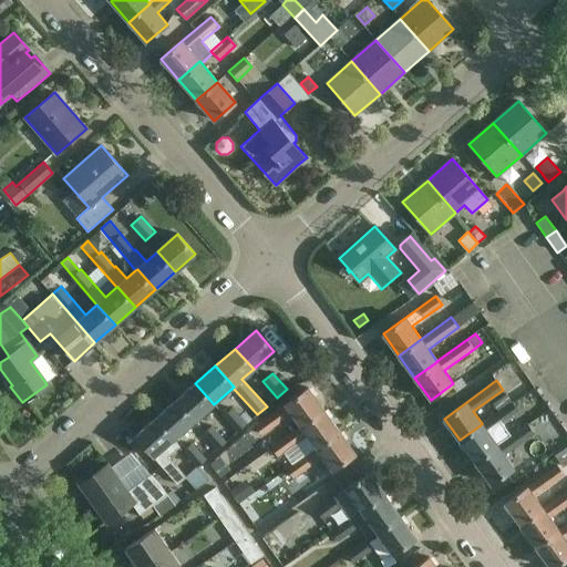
[(521,382),(505,394),(506,394),(493,404),(498,411),(498,412),(512,403),(527,391),(521,382)]
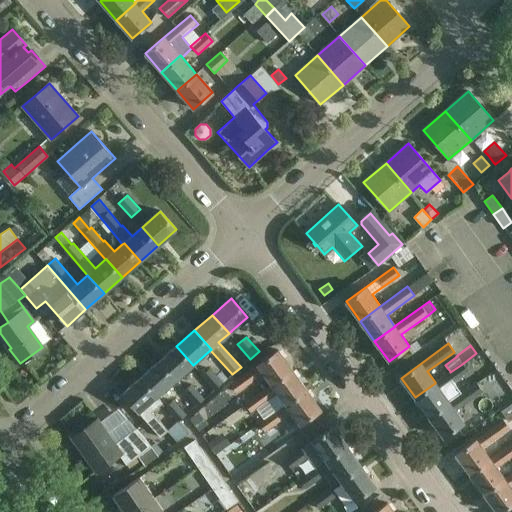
[(158,362),(174,381),(193,365),(176,346),(158,362)]
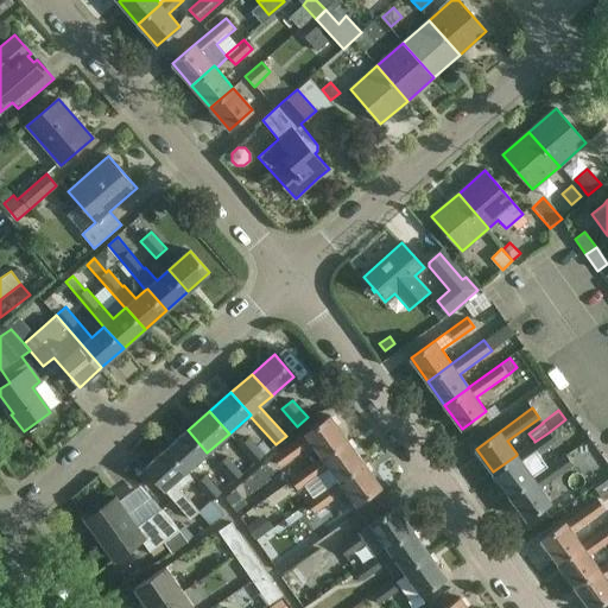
[(282,467),(314,444),(322,456),(322,457),(347,439),(330,416),(274,456),(282,467)]
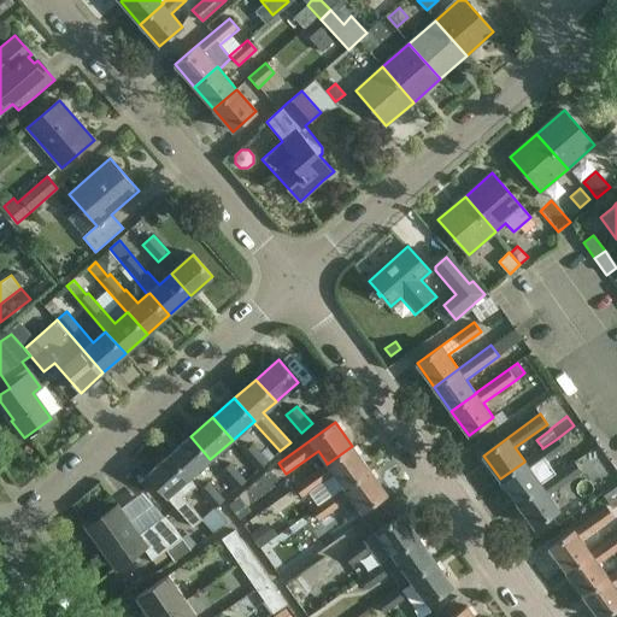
[(191,436),(169,456),(188,479),(210,459),(191,436)]
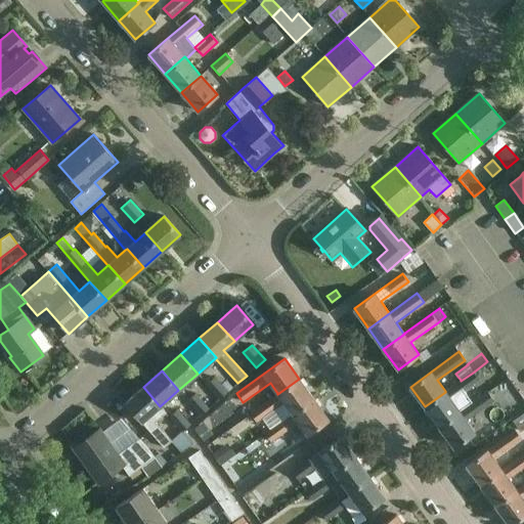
[(445,392),(425,406),(439,427),(461,412),(451,400),(479,381),(473,373),(461,381),(461,380),(445,391),(445,392)]
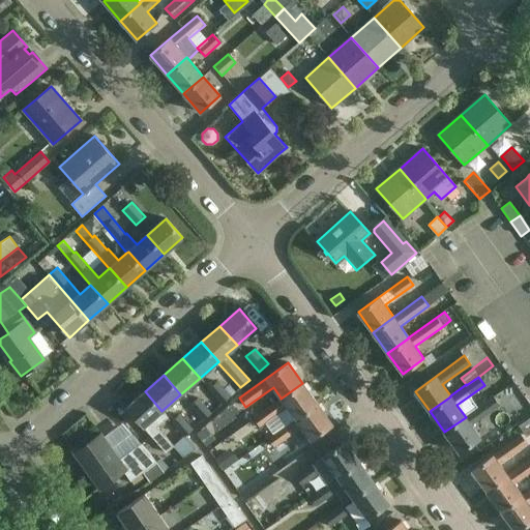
[(217,381),(208,389),(222,404),(231,395),(217,381)]
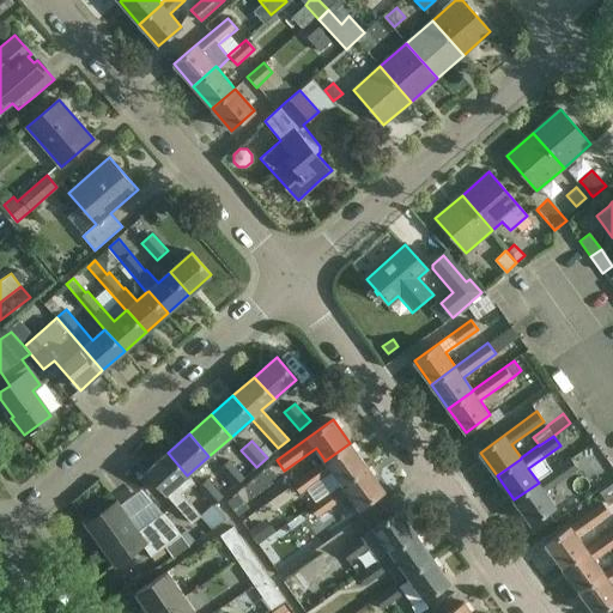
[(366,467),(350,443),(325,461),(325,460),(292,483),(301,495),(333,471),(343,485),(366,467)]
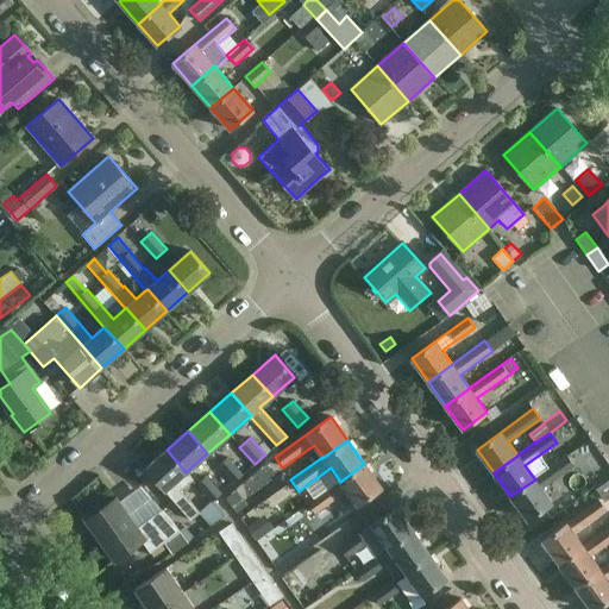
[(193,479),(186,472),(167,450),(144,469),(190,521),(199,513),(180,491),(193,479)]
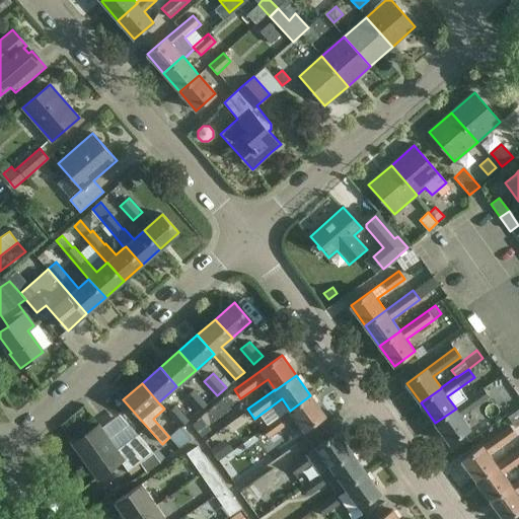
[(461,416),(472,409),(489,396),(484,388),(456,409),(435,423),(449,443),(470,428),(461,416)]
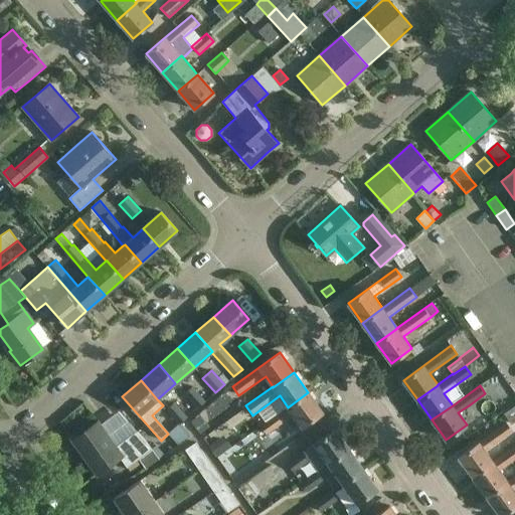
[(192,386),(184,394),(197,408),(205,400),(192,386)]
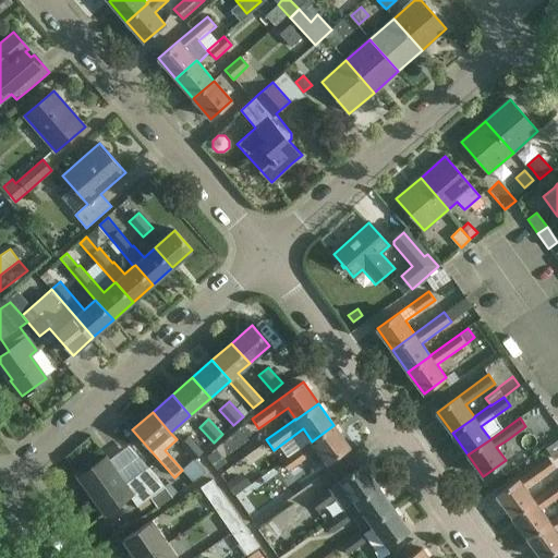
[(350,447),(334,425),(312,441),(327,463),(350,447)]
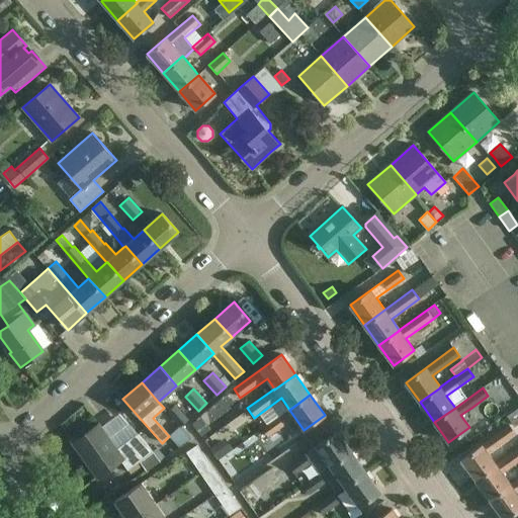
[(175,405),(167,413),(180,427),(188,419),(175,405)]
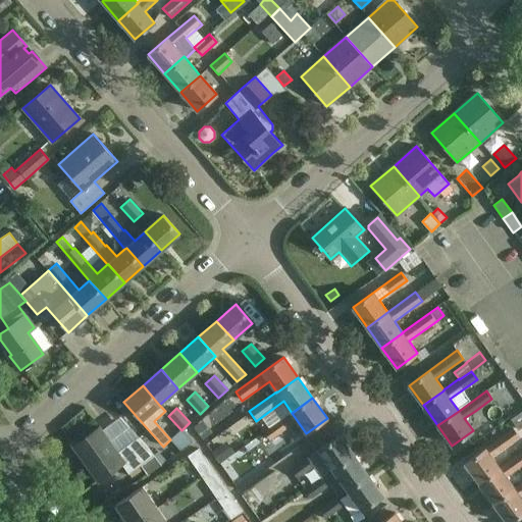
[(521,427),(521,411),(511,419),(519,430),(521,427)]
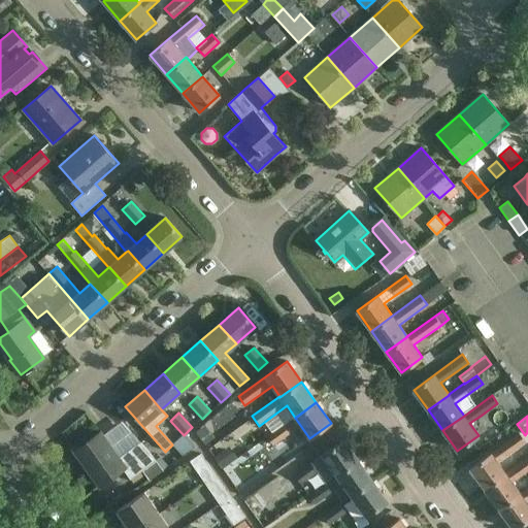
[(267,436),(273,446),(290,434),(283,424),(267,436)]
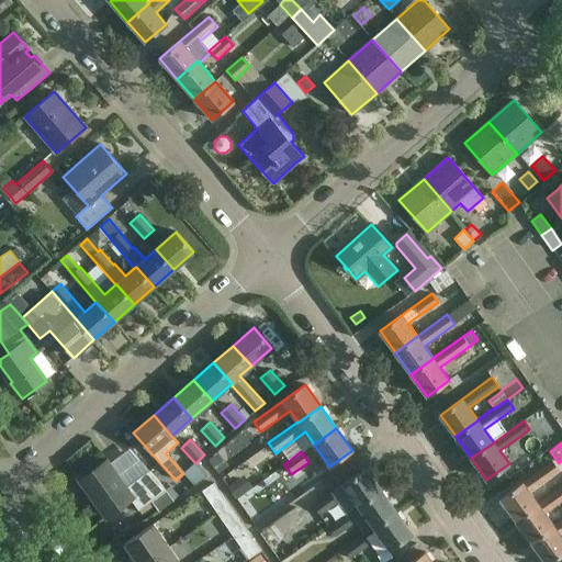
[(160,510),(166,507),(173,501),(173,499),(178,495),(170,485),(166,490),(150,470),(139,478),(141,479),(126,490),(107,461),(79,480),(105,517),(132,498),(138,508),(137,509),(138,510),(153,501),(160,510)]
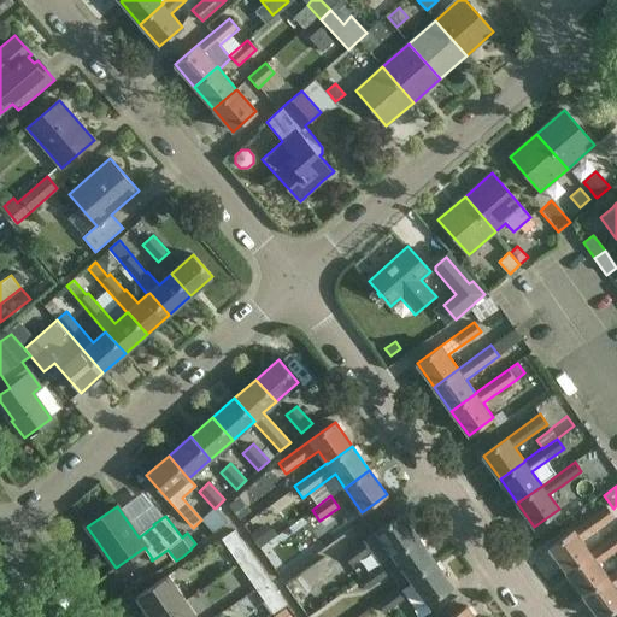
[(550,547),(566,571),(591,553),(581,540),(613,516),(606,506),(550,547)]
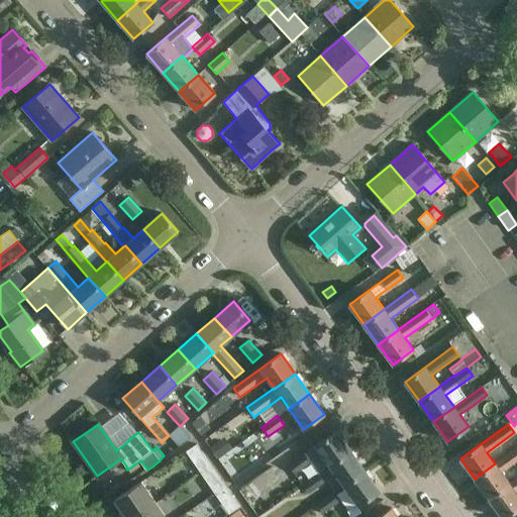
[(336,430),(315,445),(329,466),(350,450),(336,430)]
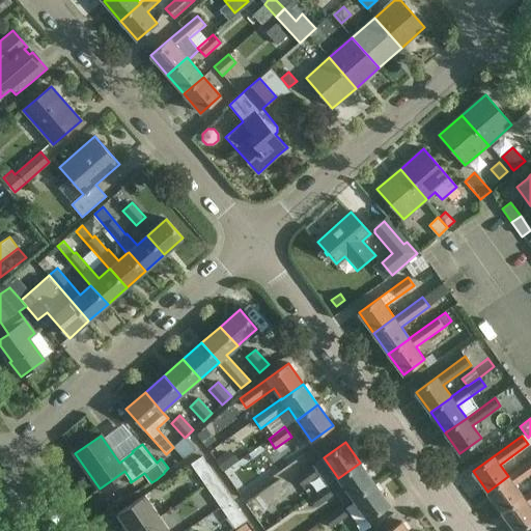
[(239,460),(230,449),(215,460),(223,472),(239,460)]
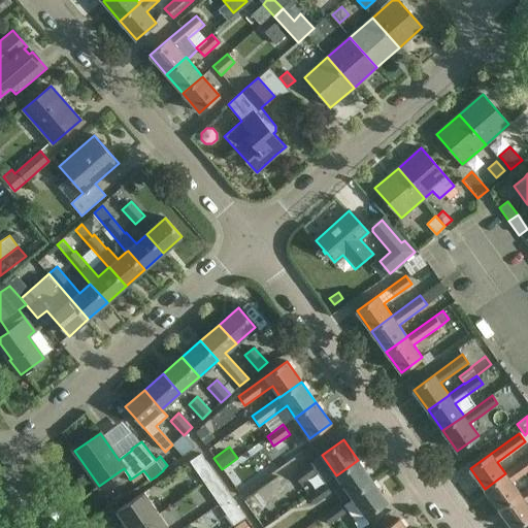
[(190,461),(198,473),(202,479),(204,483),(216,474),(201,453),(190,461)]
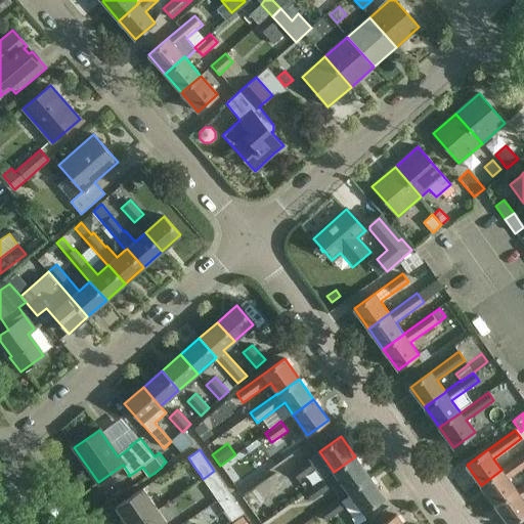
[(255,475),(274,461),(267,451),(248,465),(255,475)]
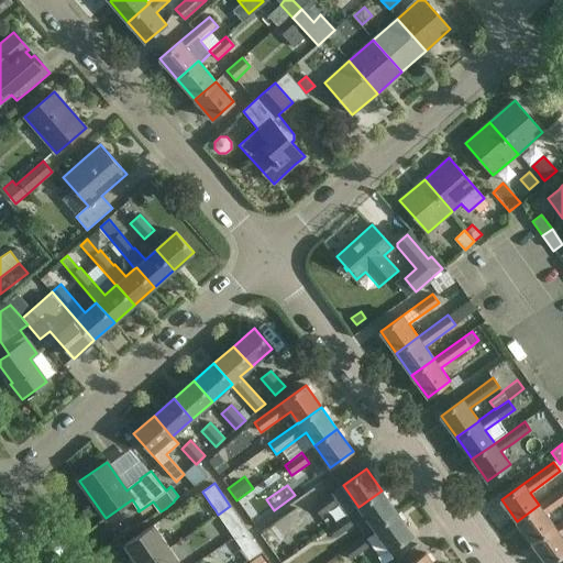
[(517,521),(532,543),(554,527),(554,526),(545,514),(562,500),(562,486),(539,505),(517,521)]
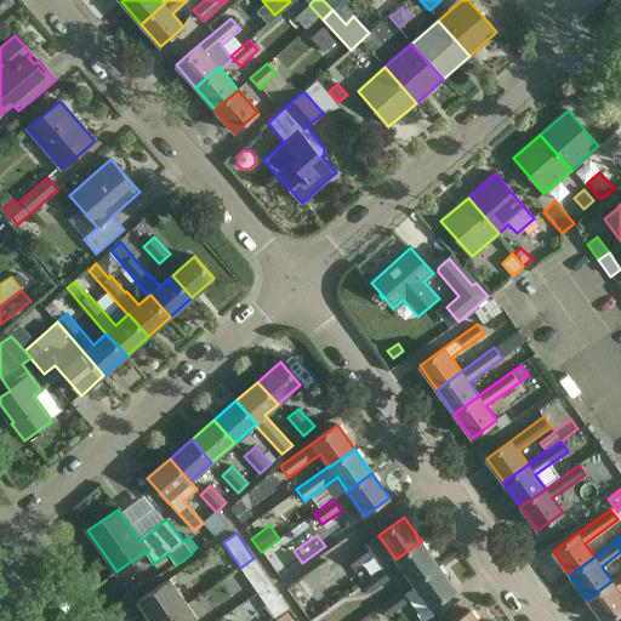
[(438,565),(421,541),(396,559),(412,584),(438,565)]
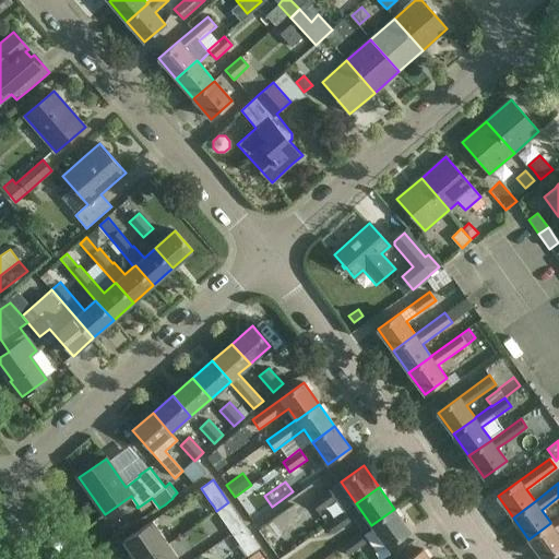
[(318,512),(336,500),(329,490),(311,502),(318,512)]
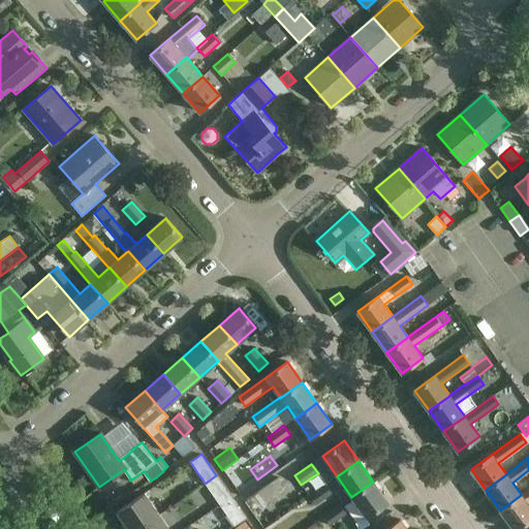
[(205,484),(219,505),(230,497),(216,475),(205,484)]
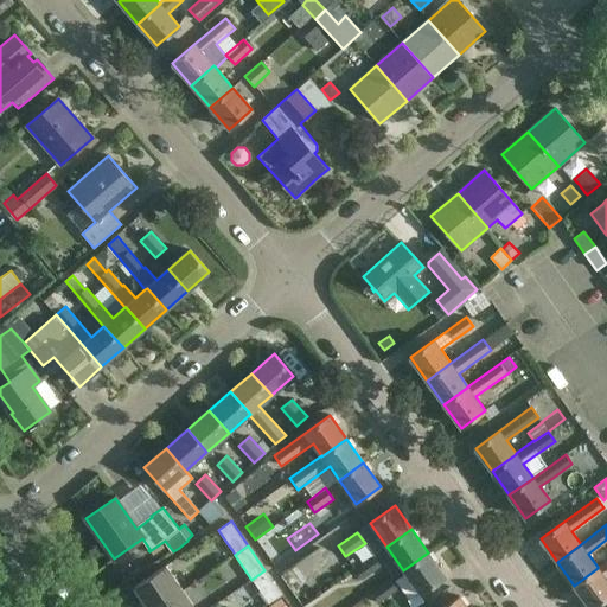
[(445,576),(428,553),(403,570),(421,594),(445,576)]
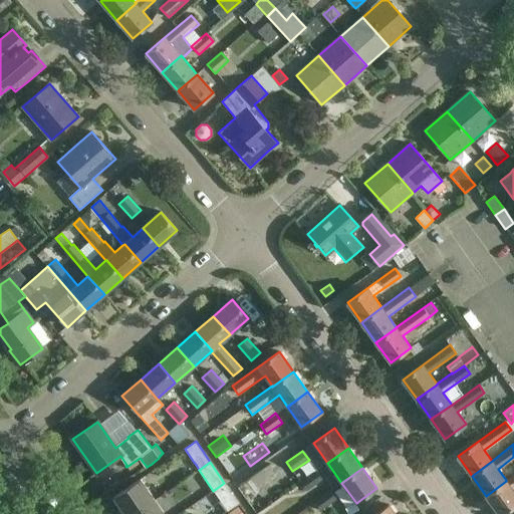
[(256,513),(270,503),(261,492),(271,485),(261,471),(238,488),(256,513)]
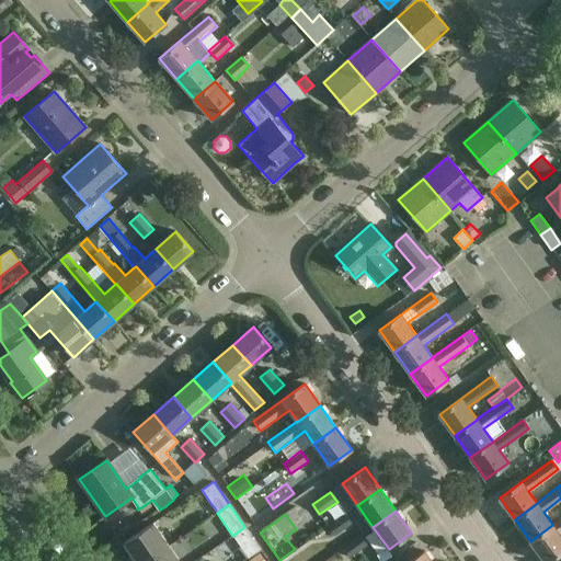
[(335,536),(352,524),(345,514),(329,526),(335,536)]
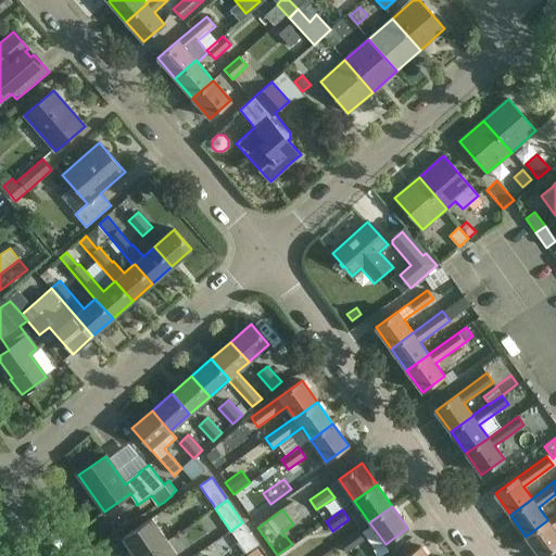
[(547,520),(526,536),(540,555),(543,555),(555,546),(555,531),(554,529),(555,527),(555,513),(547,519),(547,520)]
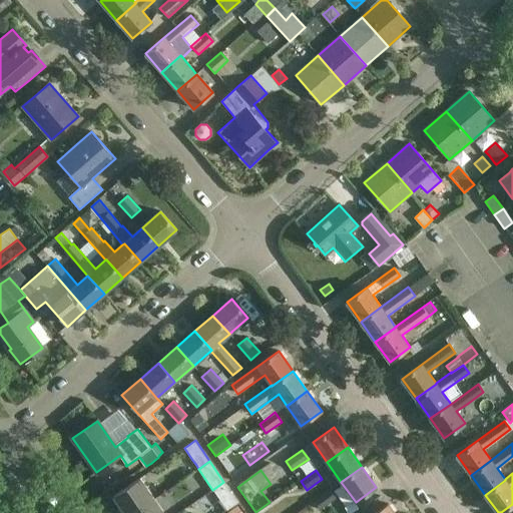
[(140,478),(130,485),(113,496),(124,512),(132,512),(154,498),(140,478)]
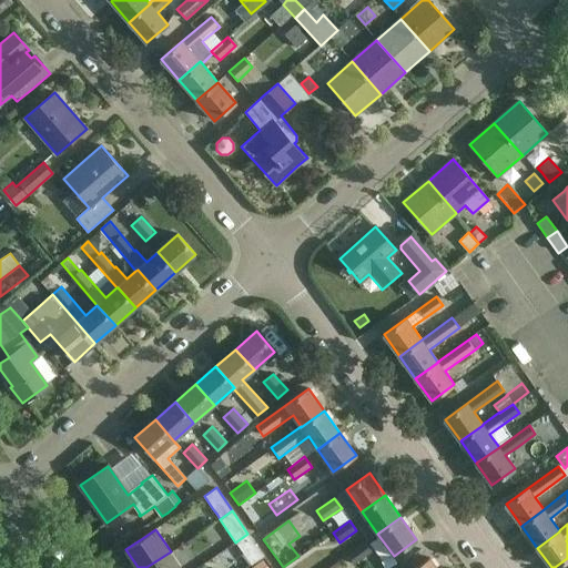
[(247,534),(235,543),(252,565),(263,557),(247,534)]
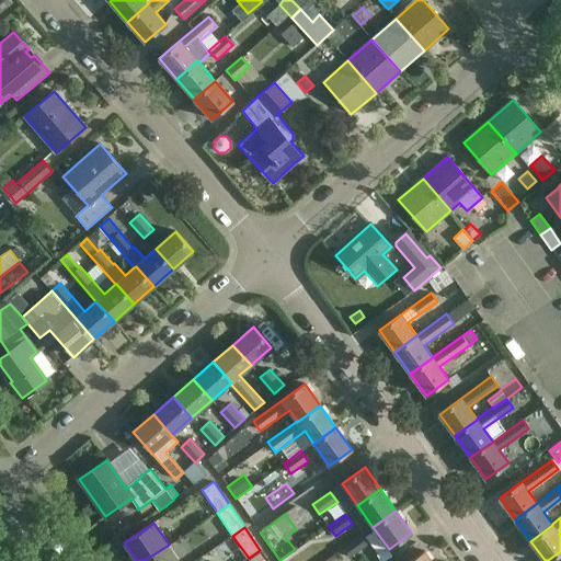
[(351,558),(368,545),(361,535),(343,548),(351,558)]
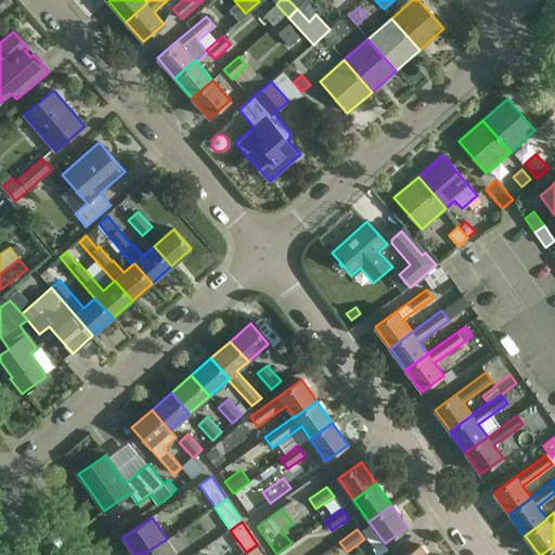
[(178,554),(167,539),(143,554),(178,554)]
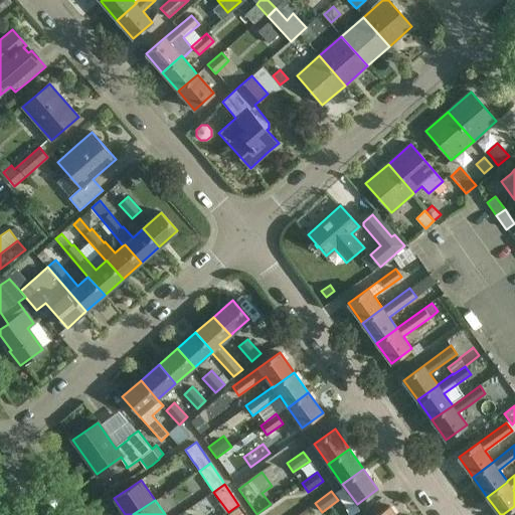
[(395,514),(389,506),(376,514),(395,514)]
